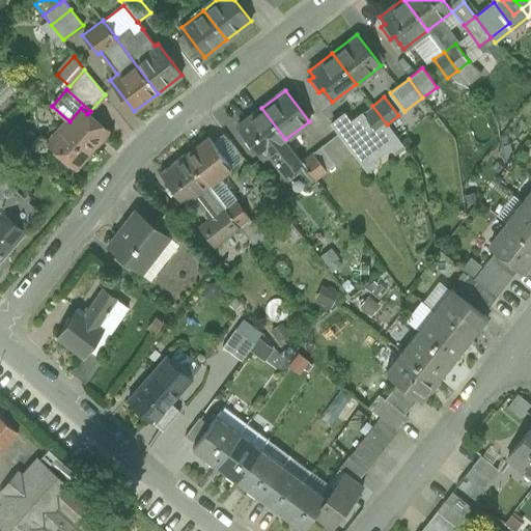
[(387,124),(372,106),(362,114),(376,132),(387,124)]
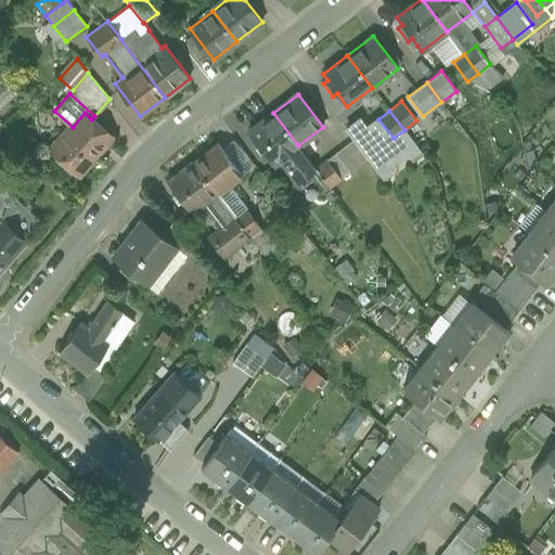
[(85,113),(73,127),(66,127),(60,133),(61,140),(51,151),(77,173),(90,159),(94,158),(99,155),(98,150),(103,143),(105,145),(112,137),(91,119),(85,113)]
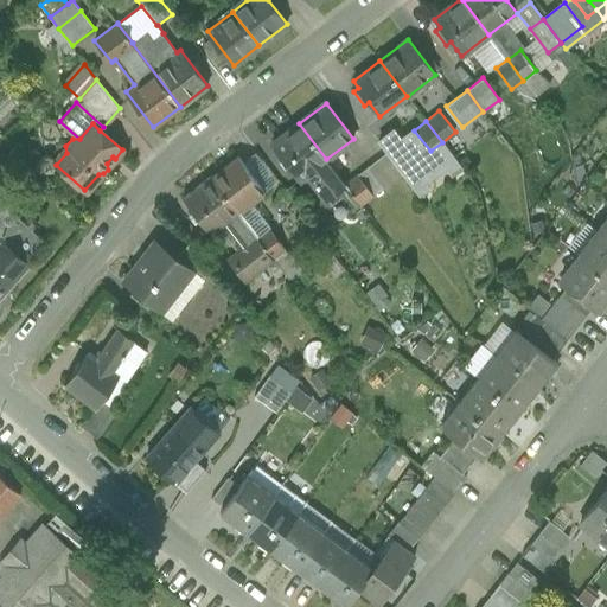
[(326,159),(299,123),(272,145),(299,180),(307,174),(326,199),(345,184),(326,159)]
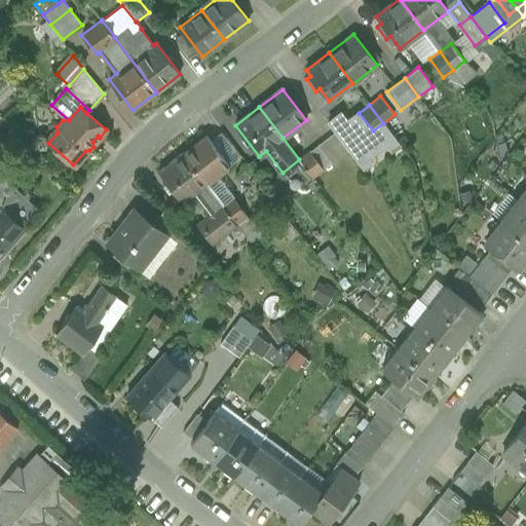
[(373,130),(359,113),(345,123),(339,114),(328,123),(363,168),(369,164),(366,159),(366,150),(380,141),(373,130)]
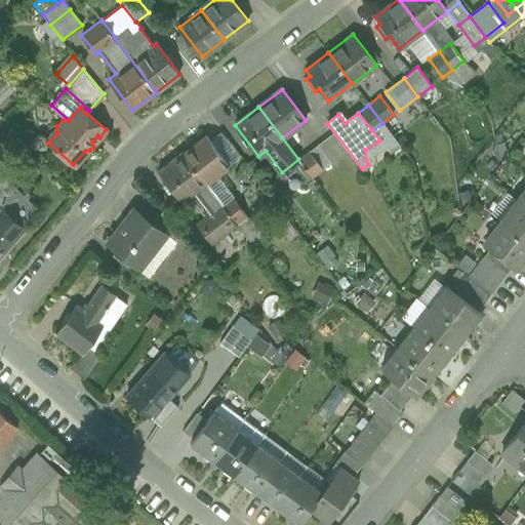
[(382,123),(372,130),(379,140),(380,139),(386,146),(395,139),(382,123)]
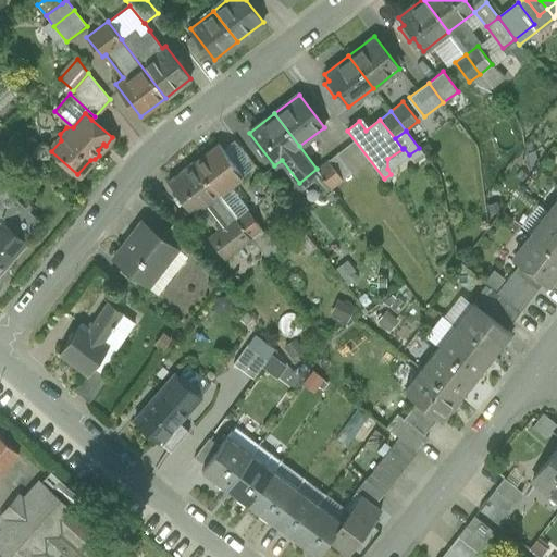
[(243,175),(218,143),(193,163),(218,194),(243,175)]
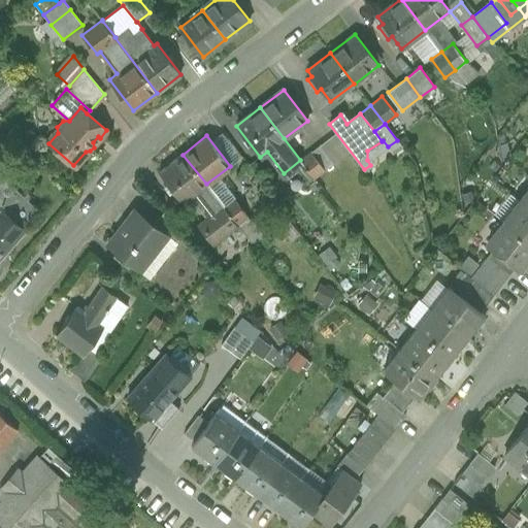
[(397,140),(388,146),(395,156),(404,150),(397,140)]
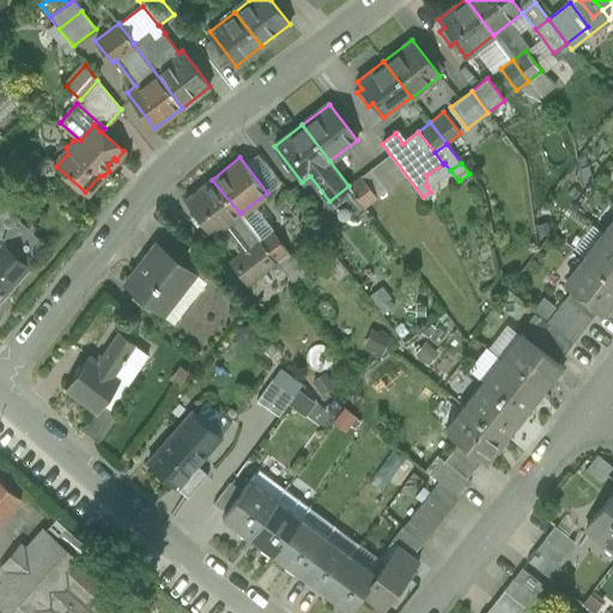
[(388,189),(372,168),(360,177),(377,198),(388,189)]
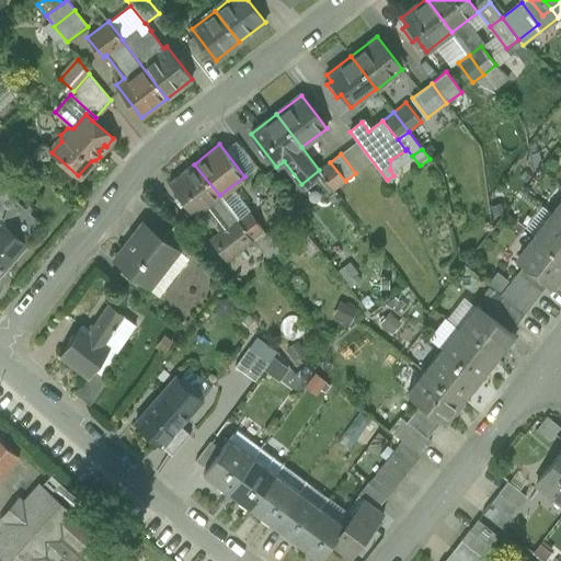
[(330,162),(319,170),(333,190),(345,181),(330,162)]
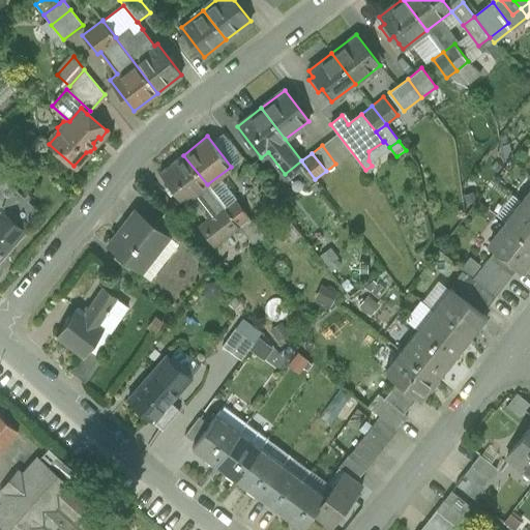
[(207,184),(183,155),(183,154),(159,173),(183,204),(190,198),(207,219),(200,226),(214,243),(238,225),(224,207),(207,184)]
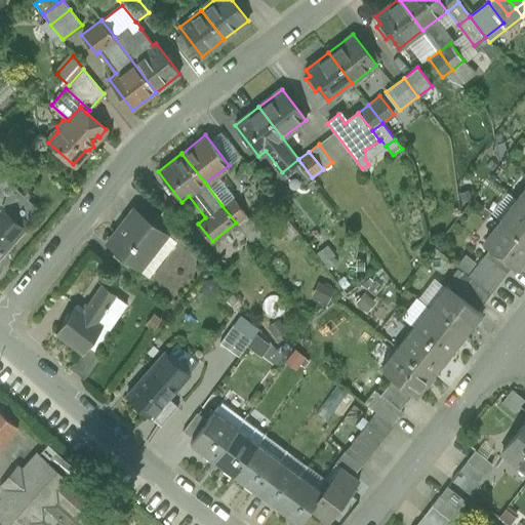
[(0,254),(40,209),(0,174),(0,254)]
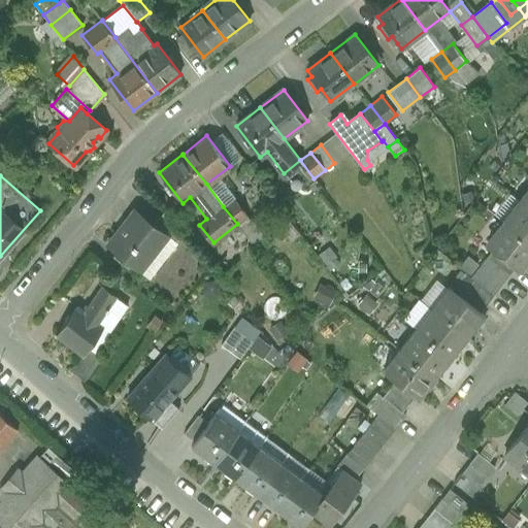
[(248,216),(234,198),(223,206),(237,224),(248,216)]
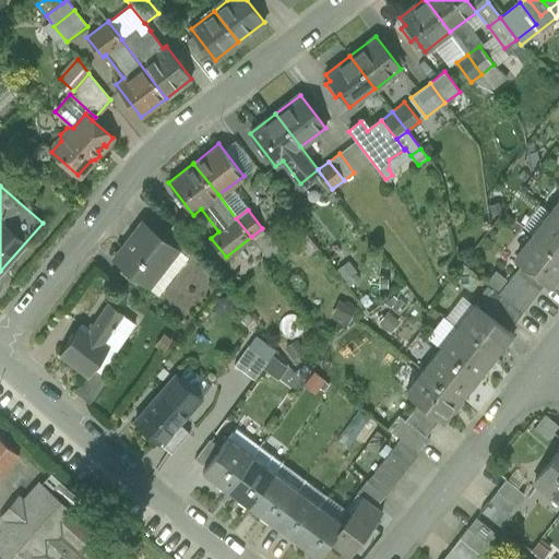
[(558,219),(550,213),(533,235),(558,256),(558,219)]
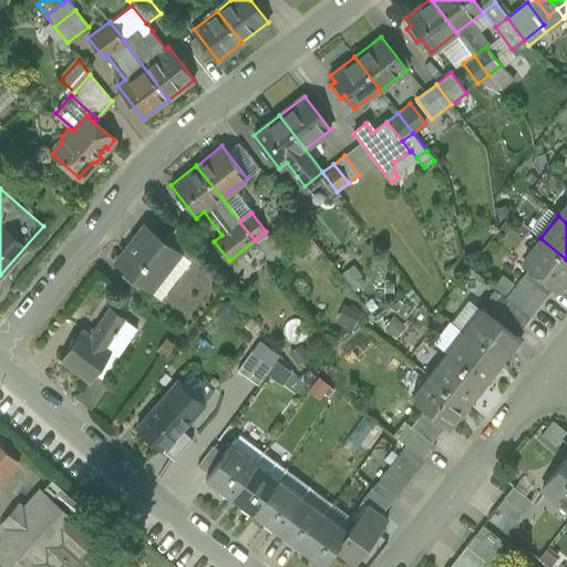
[(165,240),(145,224),(143,226),(144,226),(116,261),(115,261),(114,263),(150,290),(179,253),(179,251),(165,240)]
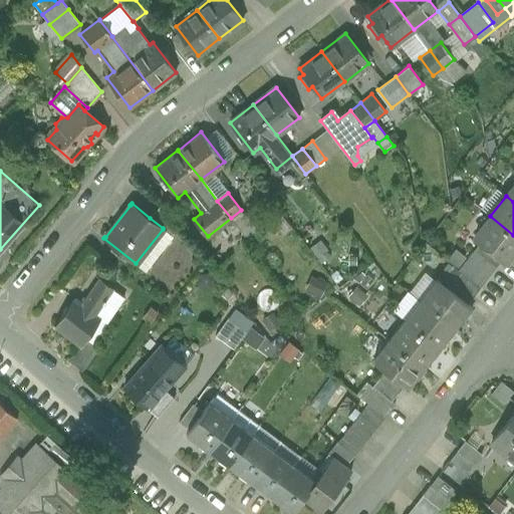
[(180,225),(161,203),(150,218),(163,228),(163,229),(172,235),(180,225)]
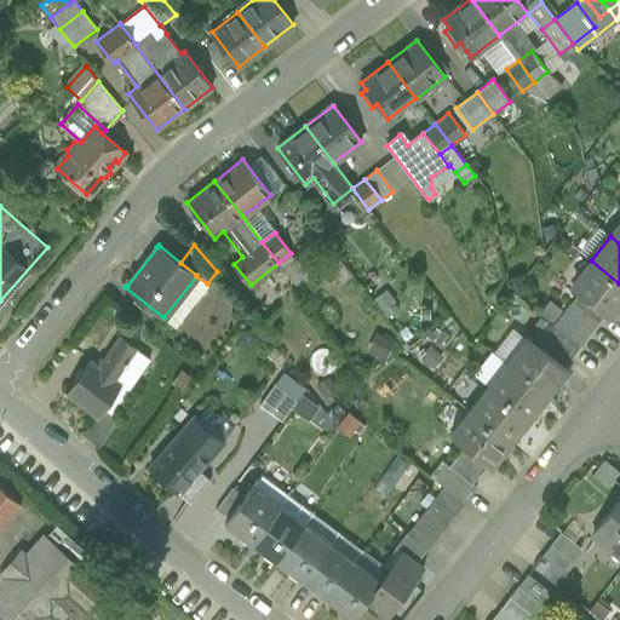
[(619,303),(619,283),(591,260),(573,285),(573,286),(579,292),(606,313),(609,315),(610,315),(619,303)]
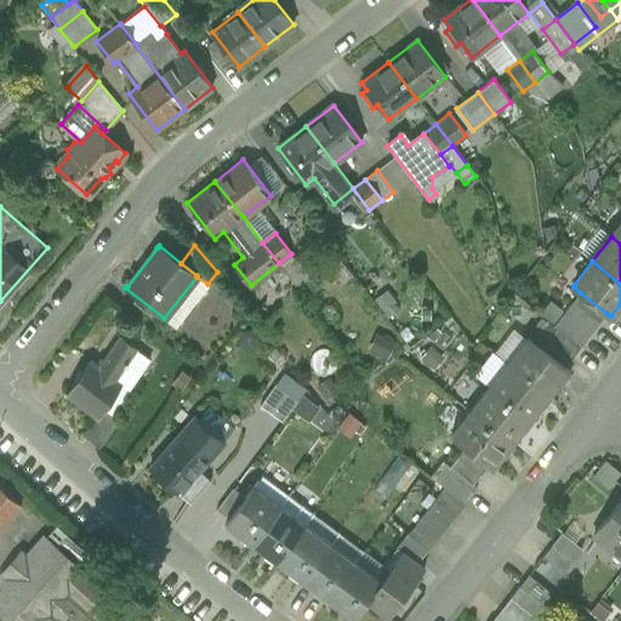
[(607,313),(580,292),(571,303),(598,324),(607,313)]
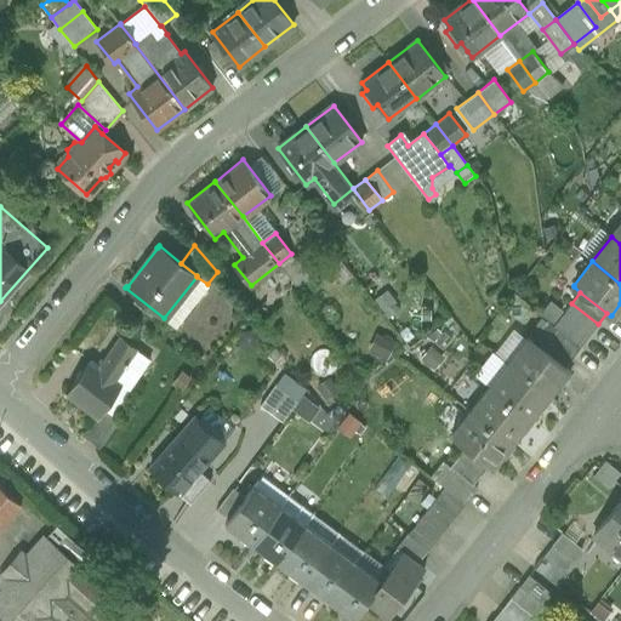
[(546,298),(537,312),(551,322),(559,307),(546,298)]
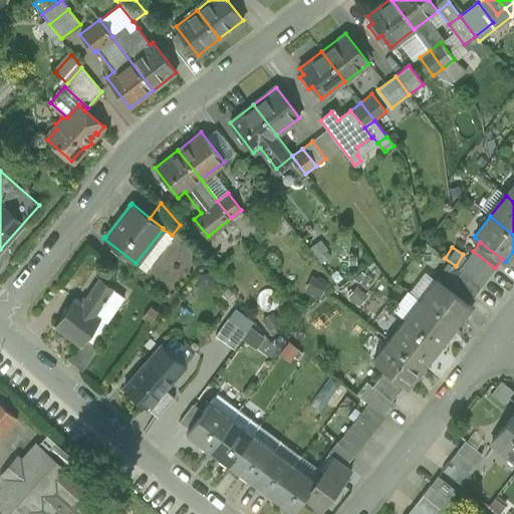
[(495,268),(473,251),(466,261),(487,278),(495,268)]
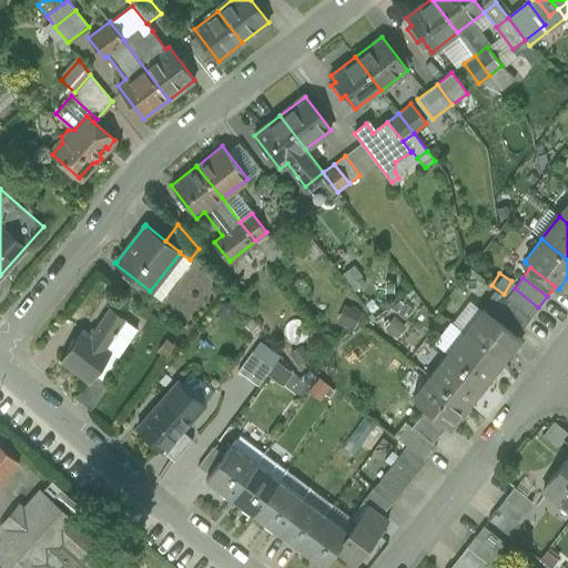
[(538,307),(515,288),(506,298),(509,302),(530,317),(538,307)]
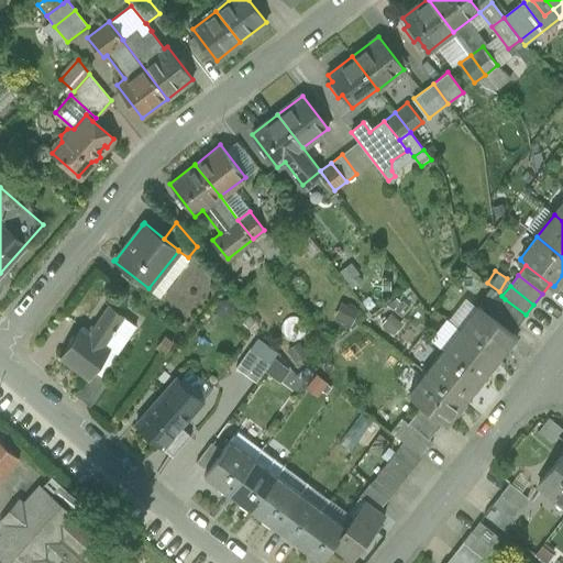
[(493,288),(478,306),(492,316),(498,308),(505,299),(501,296),(493,288)]
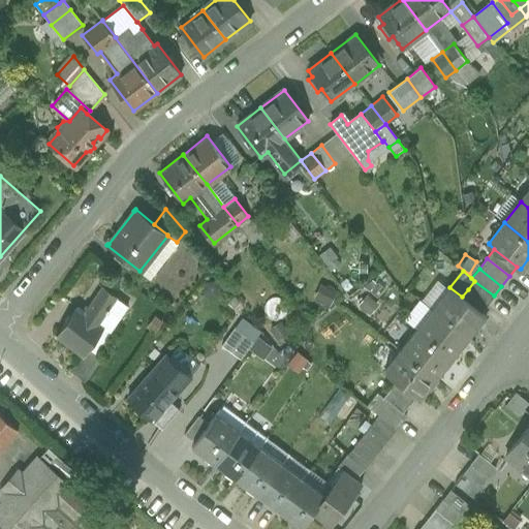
[(494,296),(474,281),(468,289),(488,304),(494,296)]
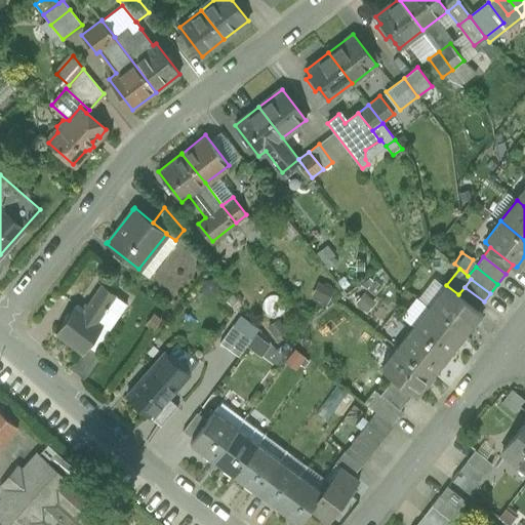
[(84,310),(76,304),(55,332),(82,352),(83,353),(88,345),(103,324),(97,320),(116,293),(102,283),(84,310)]
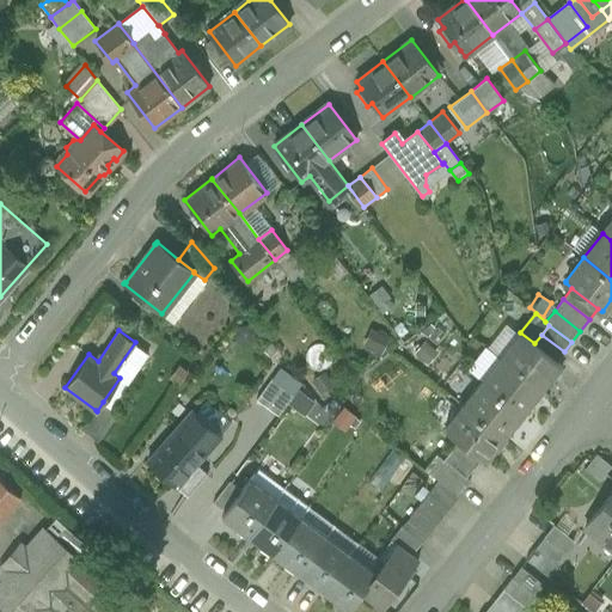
[(365,330),(362,344),(380,348),(384,334),(365,330)]
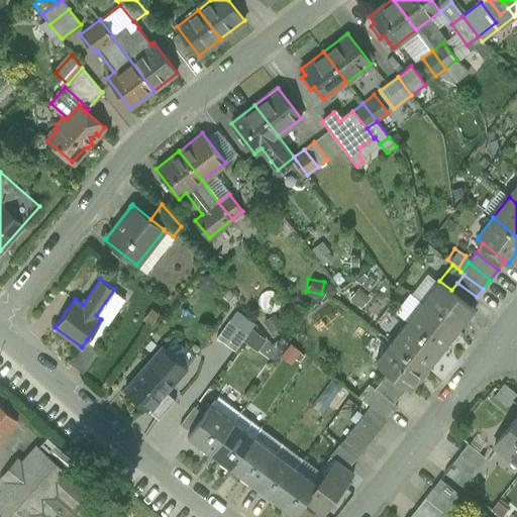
[(451,290),(439,281),(423,302),(457,329),(474,308),(471,305),(451,290)]
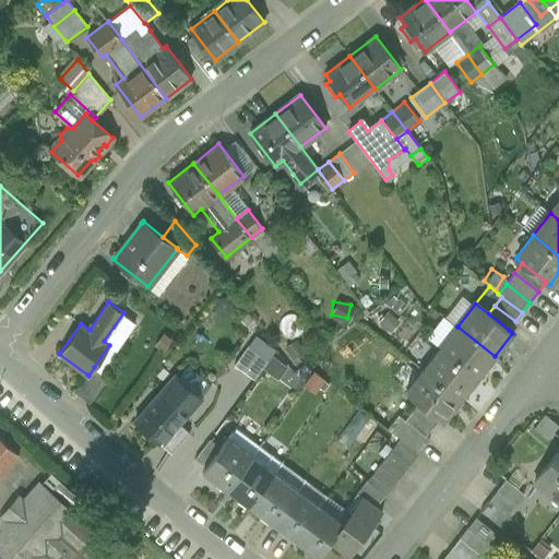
[(515,321),(495,306),(488,313),(509,330),(515,321)]
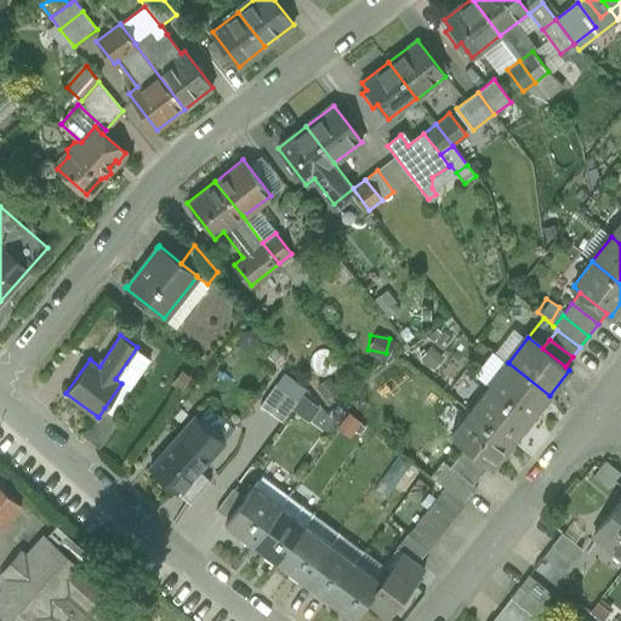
[(550,396),(508,363),(489,387),(530,420),(550,396)]
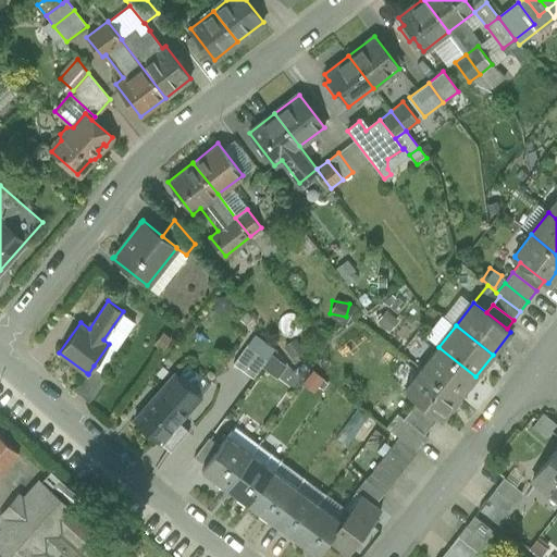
[(268,358),(247,343),(233,362),(252,378),(268,358)]
